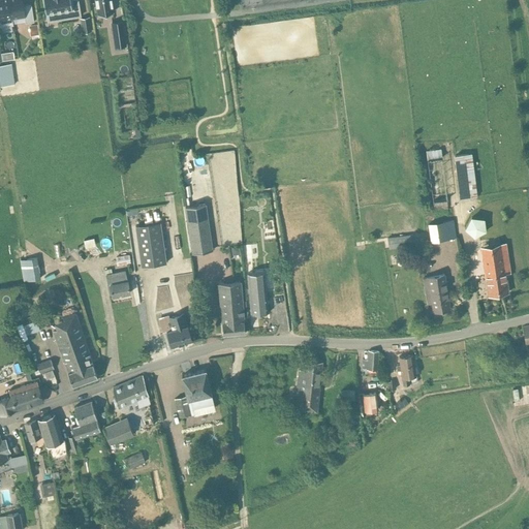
[(12,18),(8,0),(0,0),(0,27),(1,27),(0,20),(12,18)]
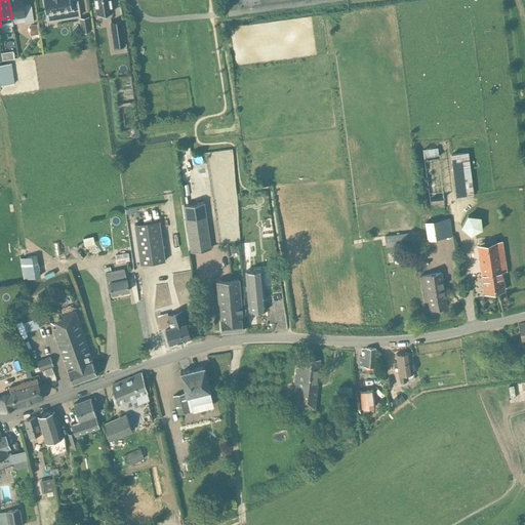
[(22,0),(8,0),(12,17),(24,16),(25,24),(34,22),(31,4),(23,5),(22,0)]
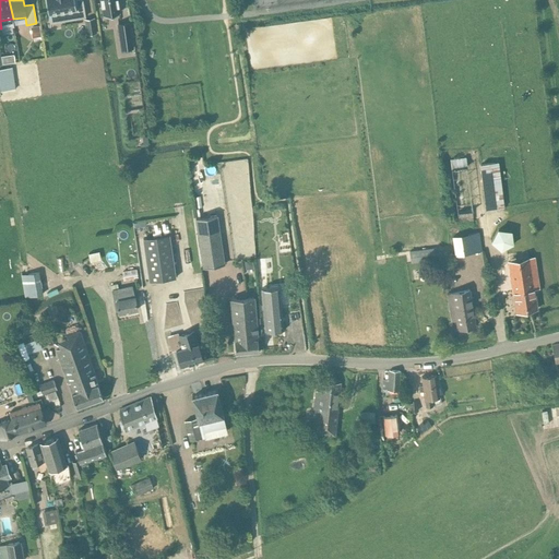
[(46,0),(48,14),(58,12),(60,21),(85,18),(82,0),(46,0)]
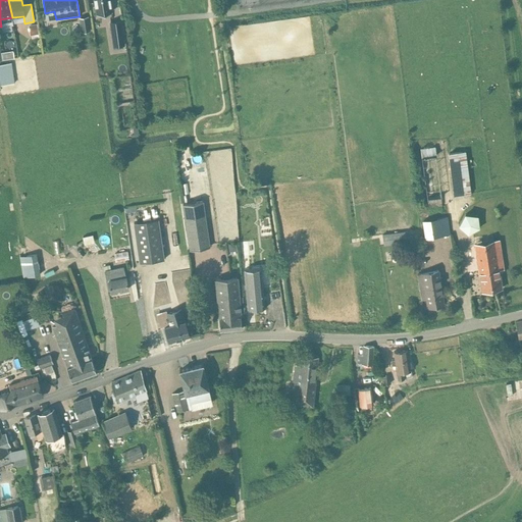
[(94,0),(97,14),(112,12),(109,0),(94,0)]
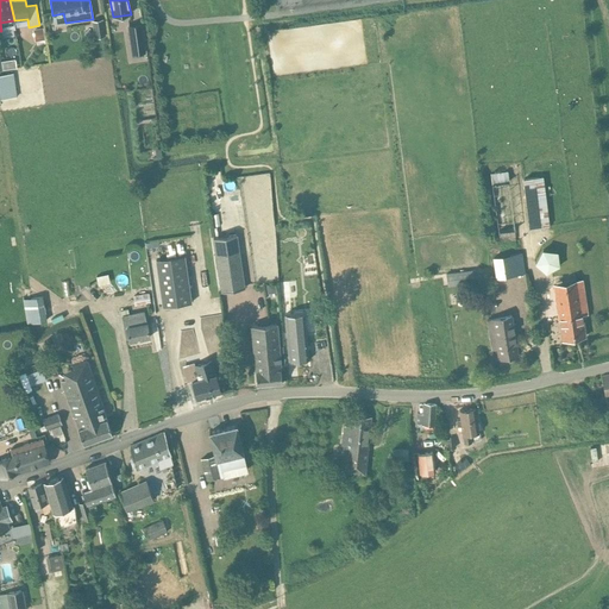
[(104,19),(92,22),(95,38),(106,36),(104,19)]
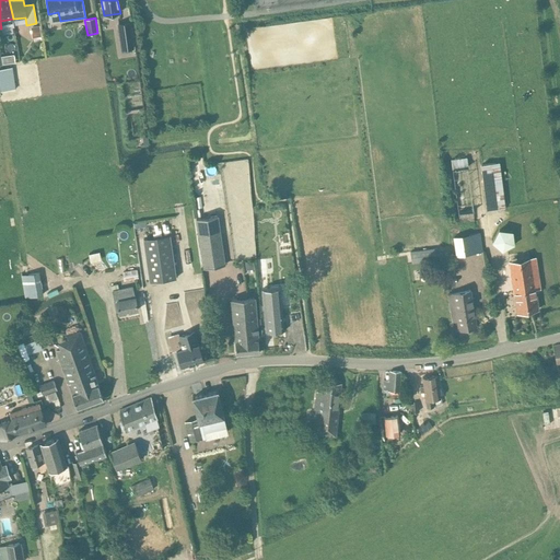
[(131,39),(129,23),(118,24),(120,42),(131,39)]
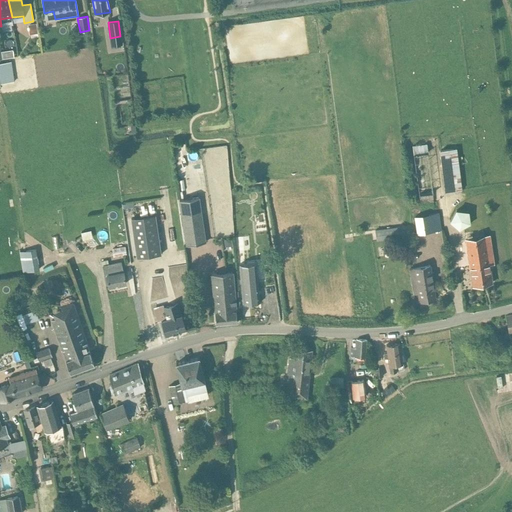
[(0,53),(0,58),(15,57),(15,49),(2,50),(2,54),(0,53)]
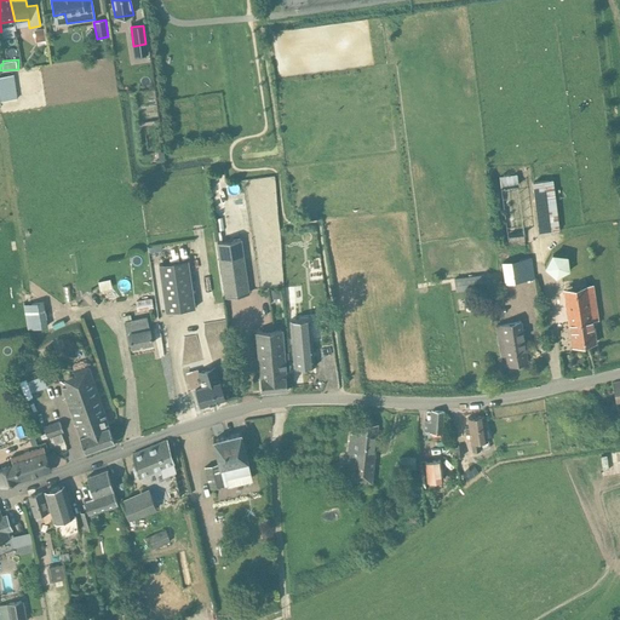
[(0,99),(19,99),(17,75),(0,75),(0,99)]
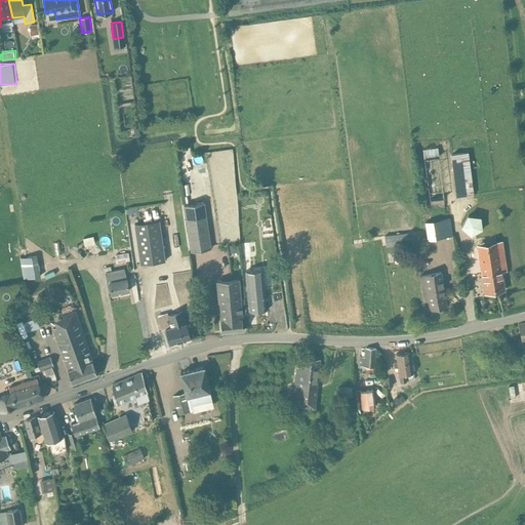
[(442,147),(425,149),(432,200),(448,198),(442,147)]
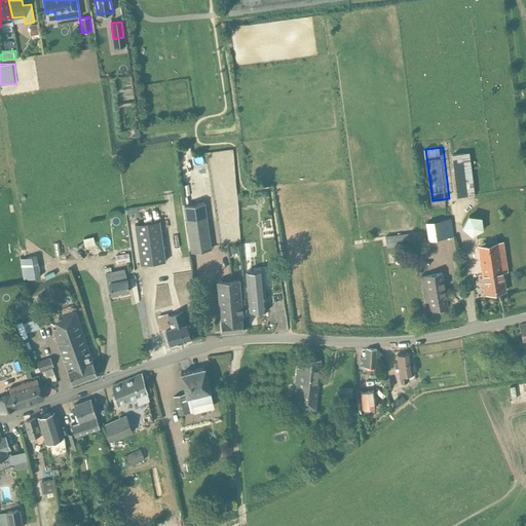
[(475,195),(470,152),(451,154),(457,197),(475,195)]
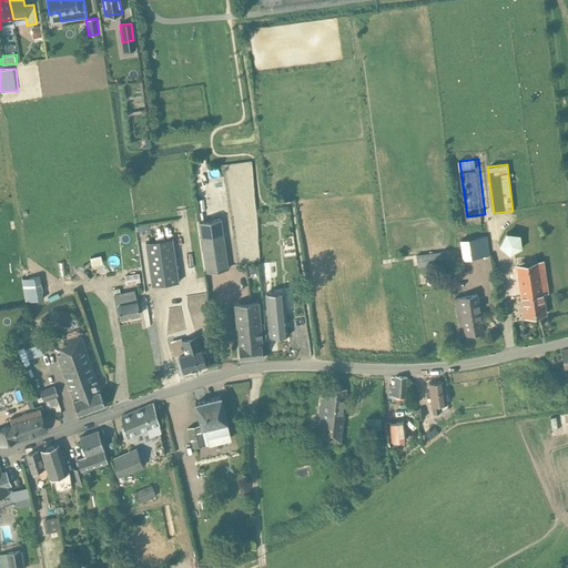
[(221,219),(199,222),(206,272),(229,269),(221,219)]
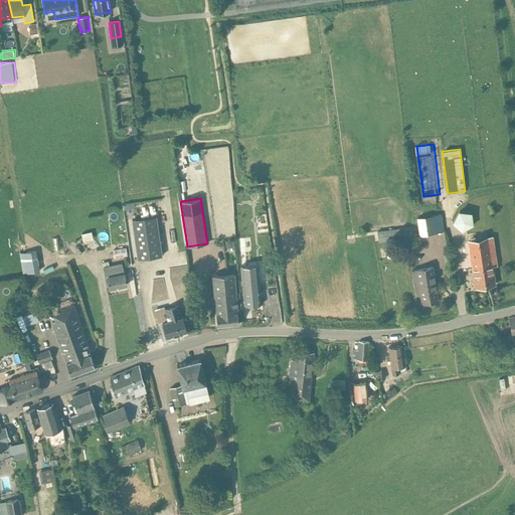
[(496,235),(493,209),(460,213),(462,229),(482,226),(483,236),(496,235)]
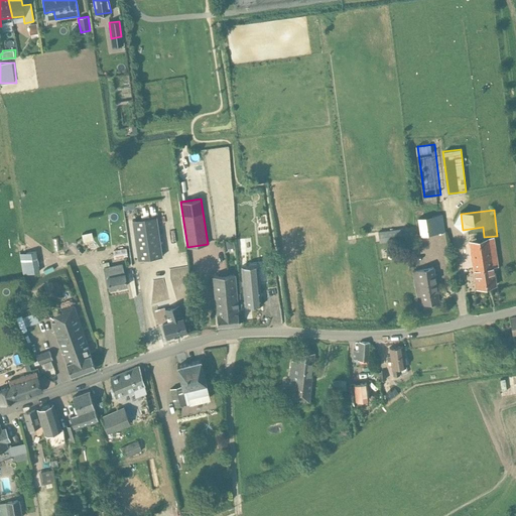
[(435,234),(445,232),(442,214),(432,216),(435,234)]
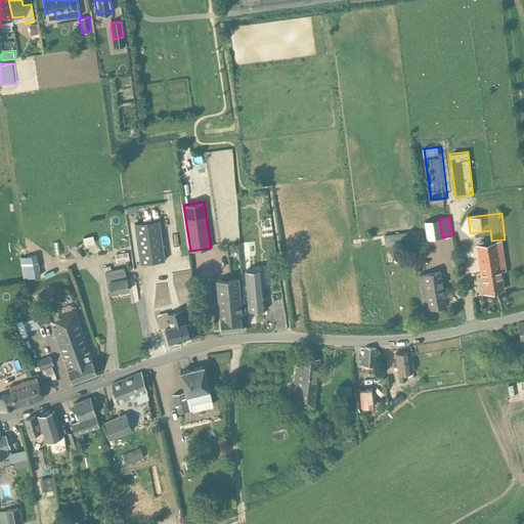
[(159,220),(134,223),(139,264),(165,260),(159,220)]
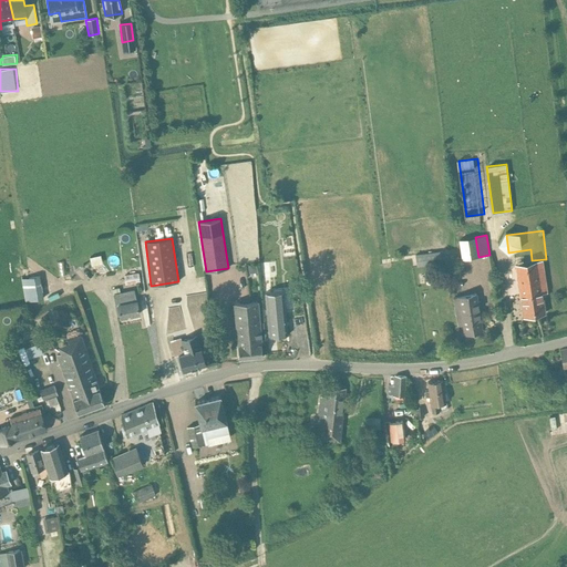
[(547,291),(543,261),(527,264),(516,265),(524,317),(545,313),(542,292),(547,291)]
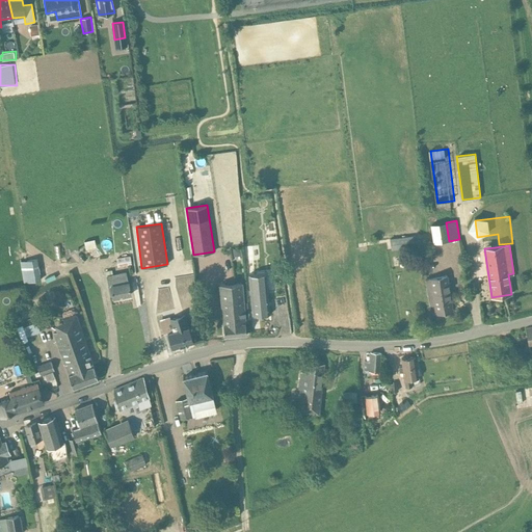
[(251,247),(244,247),(245,262),(254,262),(251,247)]
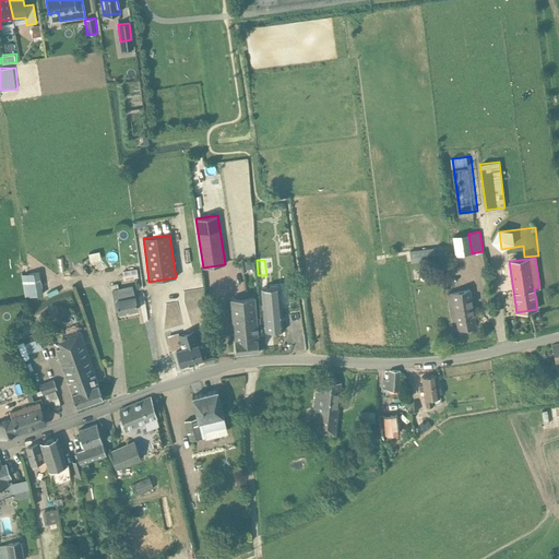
[(138,270),(122,273),(123,282),(135,280),(139,280),(138,271),(138,270)]
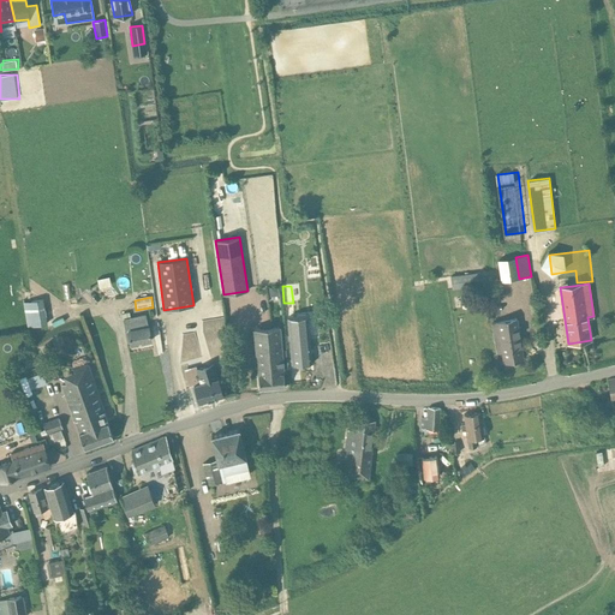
[(30,302),(35,327),(48,324),(43,299),(30,302)]
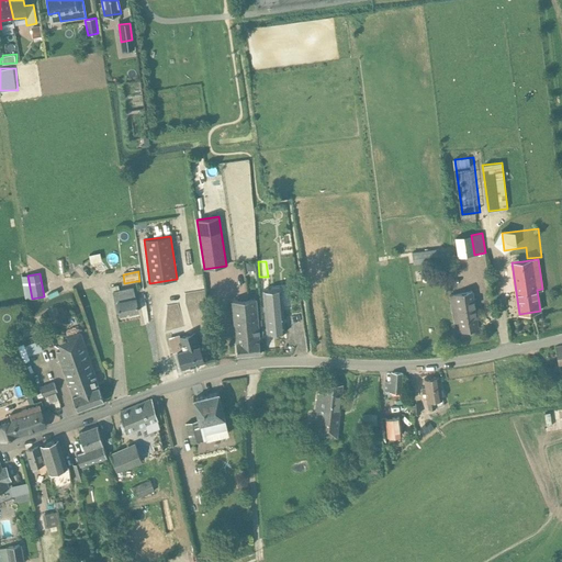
[(116,302),(120,315),(137,312),(133,288),(119,290),(117,285),(112,287),(113,291),(115,303),(116,302)]
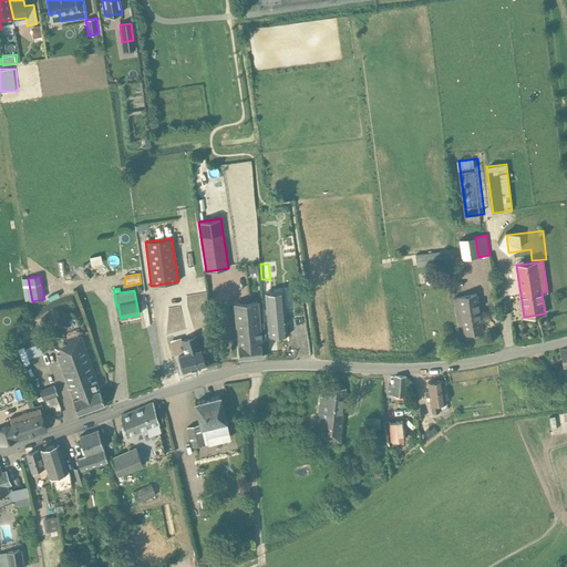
[(284,291),(266,292),(269,337),(287,334),(284,291)]
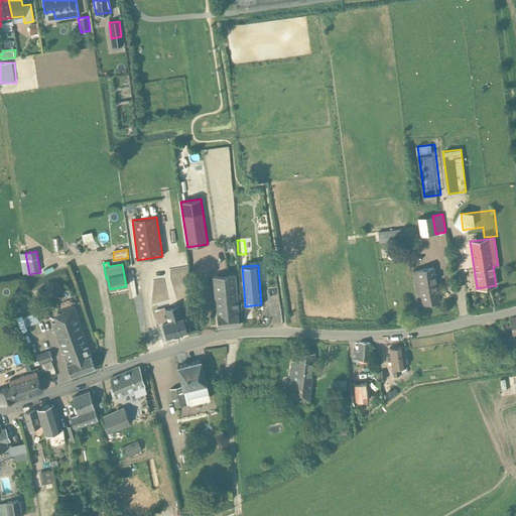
[(421,294),(423,303),(439,301),(433,267),(412,271),(416,295),(421,294)]
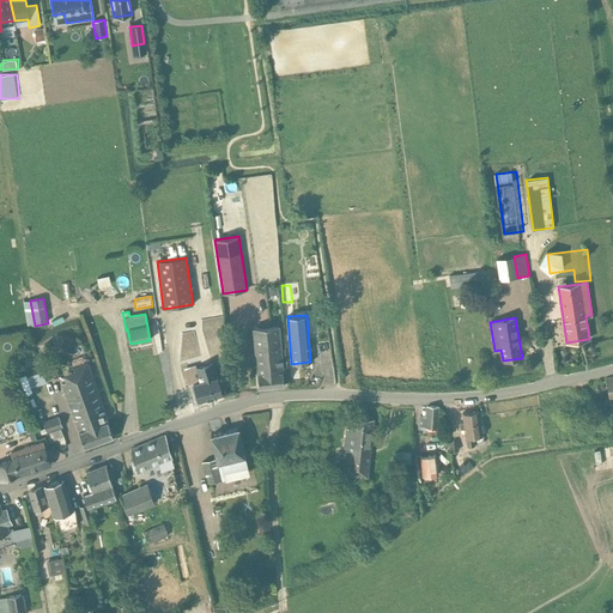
[(258,374),(259,389),(284,387),(283,372),(283,370),(279,326),(253,328),(256,374),(258,374)]
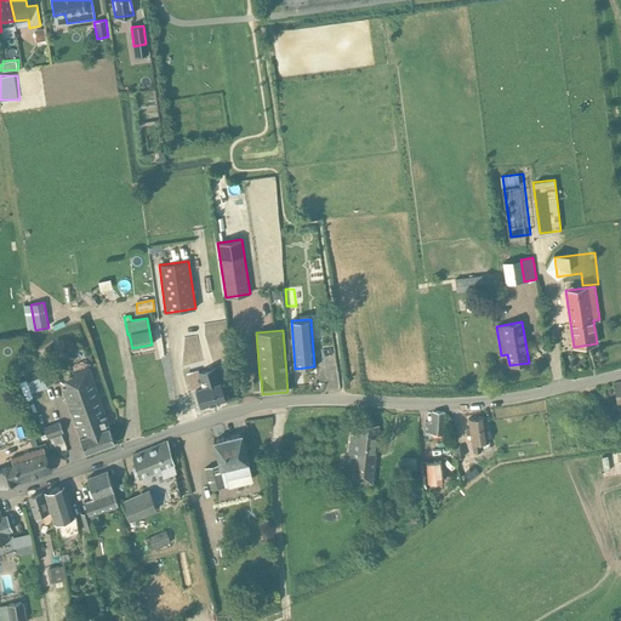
[(334,346),(322,347),(323,362),(330,360),(329,354),(334,353),(334,346)]
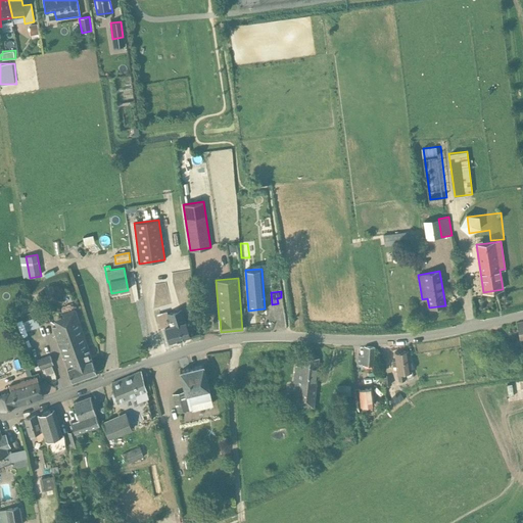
[(62,355),(72,381),(97,373),(75,308),(62,313),(65,323),(52,327),(62,355)]
